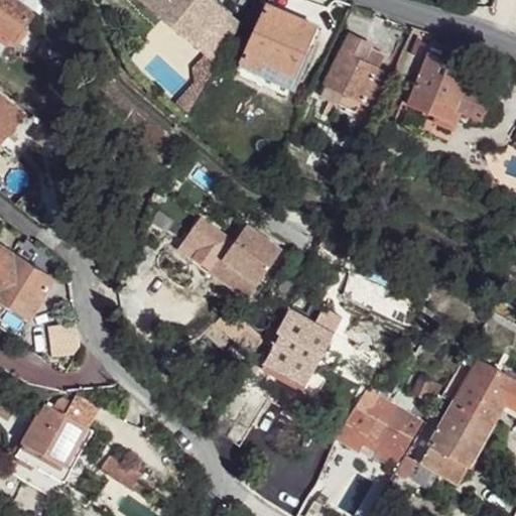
[(34,19),(7,0),(0,0),(0,34),(17,46),(34,19)]
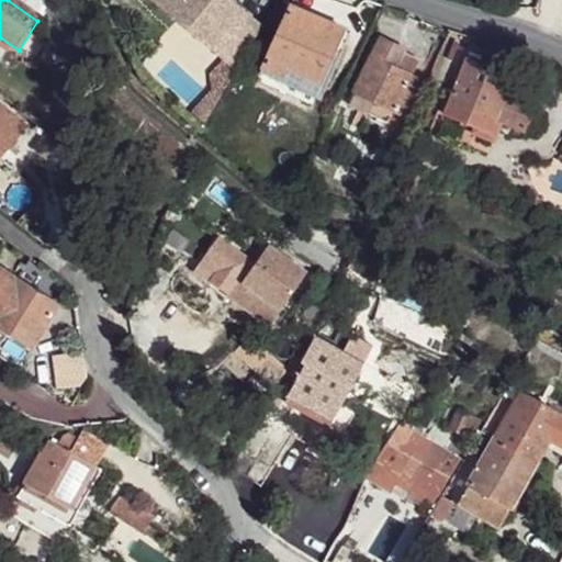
[(23,0),(47,15),(46,0),(23,0)]
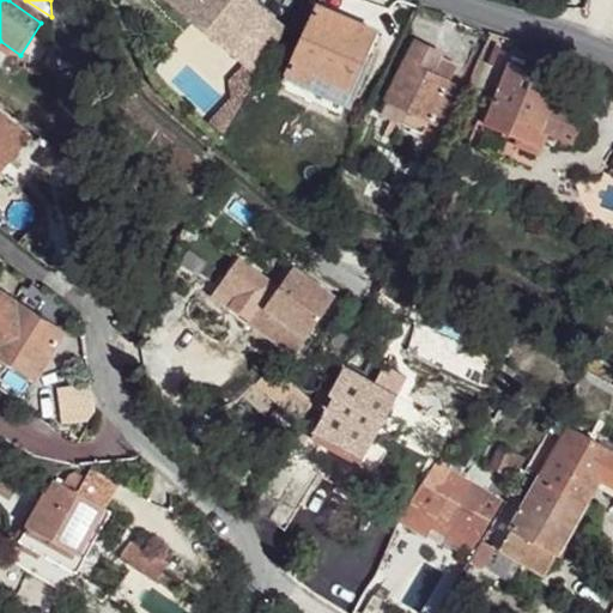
[(242,0),(165,0),(259,77),(283,34),(242,0)]
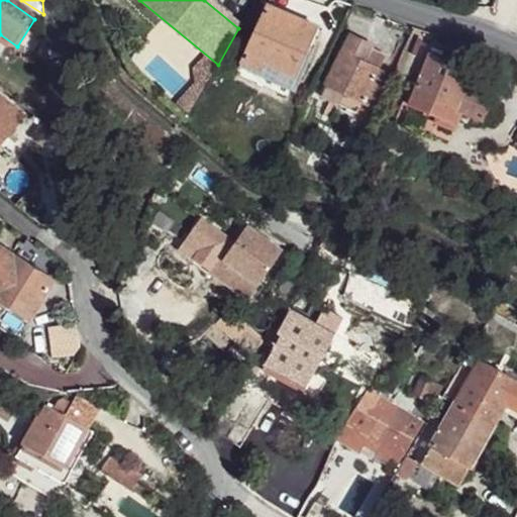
[(320,26),(272,9),(249,71),(269,78),(273,69),(302,79),(320,26)]
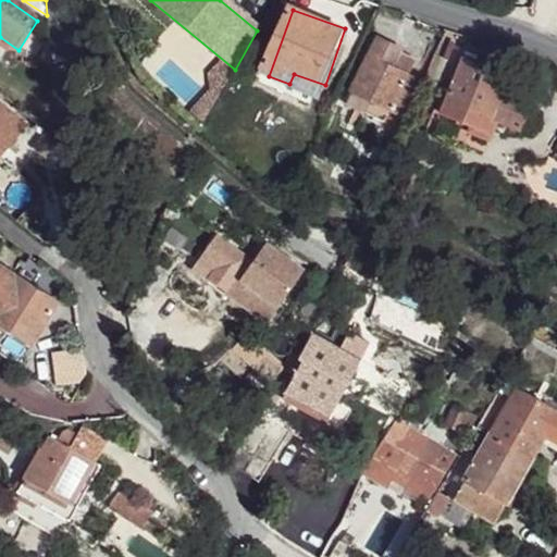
[(379,37),(350,103),(387,120),(393,109),(406,114),(422,77),(394,63),(400,44),(379,37)]
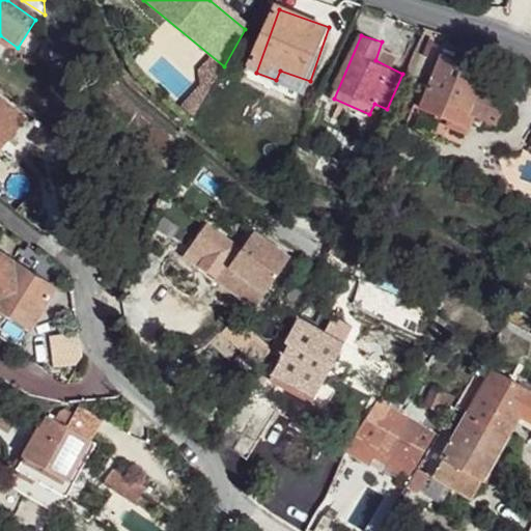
[(442,53),(418,112),(468,134),(475,115),(500,124),(510,96),(479,83),(484,68),(442,53)]
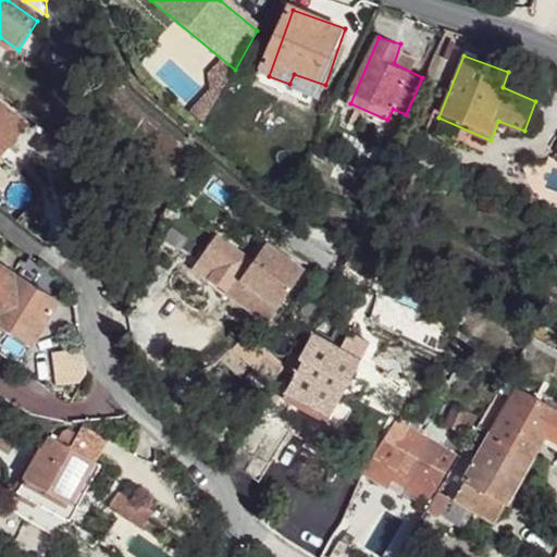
[(0,153),(25,125),(0,102),(0,153)]
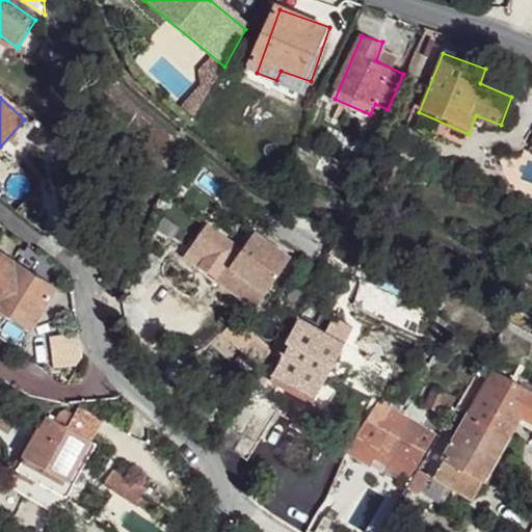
[(201,227),(189,247),(205,258),(200,266),(218,277),(228,262),(271,286),(289,254),(251,232),(241,248),(201,227)]
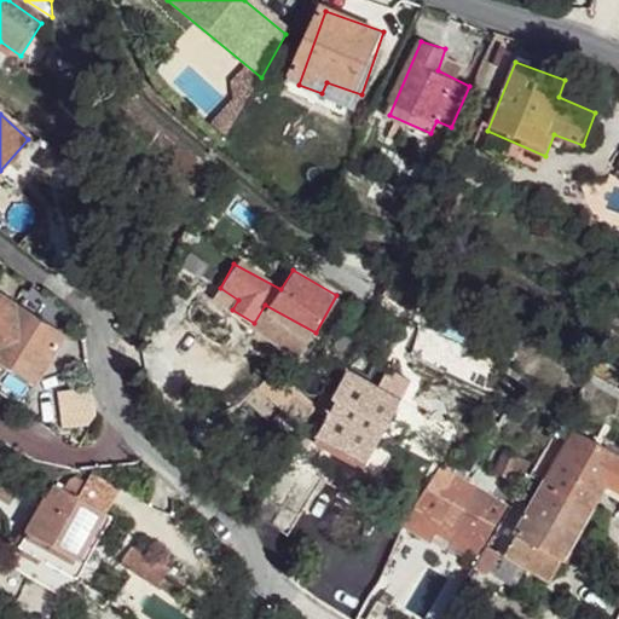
[(0,353),(38,379),(65,337),(18,306),(0,293),(0,353)]
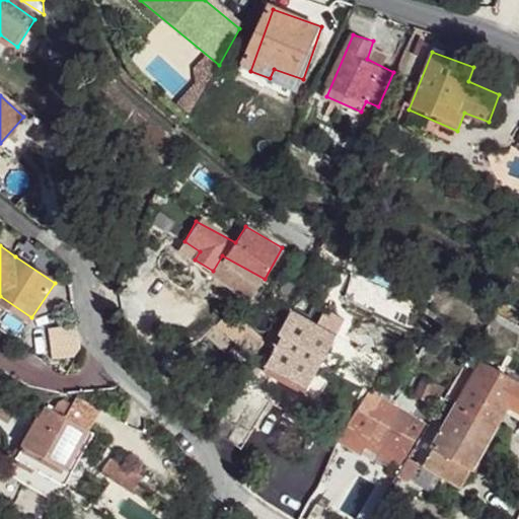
[(351,312),(331,301),(321,317),(300,308),(285,329),(291,331),(286,341),(280,338),(265,361),(305,383),(351,312)]
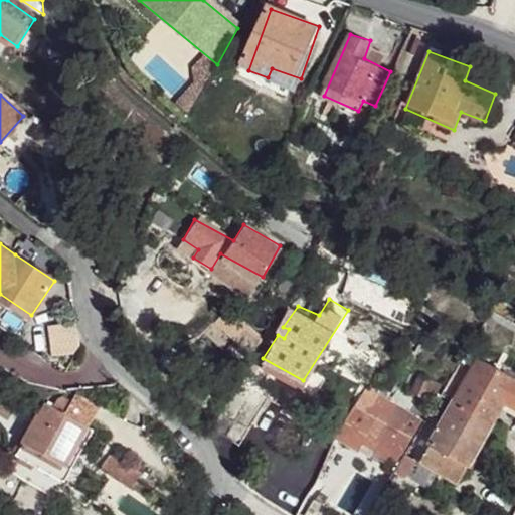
[(258,320),(236,305),(225,321),(246,336),(258,320)]
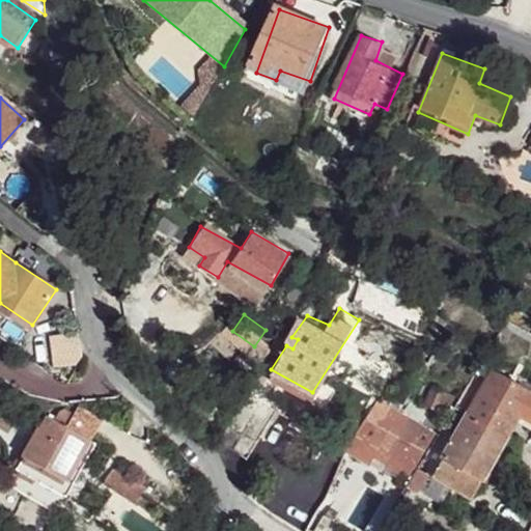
[(86,353),(82,342),(68,340),(67,333),(52,333),(50,355),(86,353)]
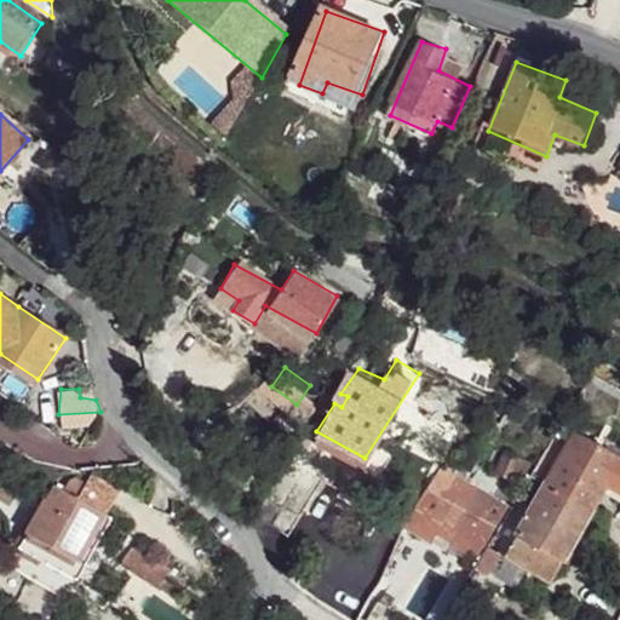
[(530,476),(547,486),(522,533),(566,554),(603,482),(619,489),(619,453),(557,425),(530,476)]
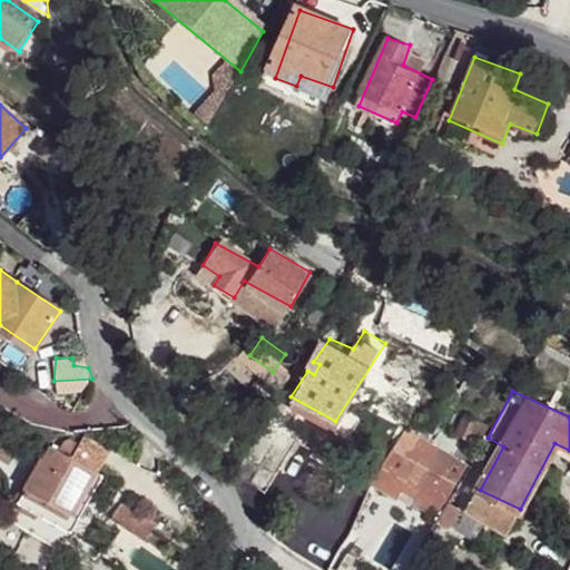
[(420,432),(409,426),(386,469),(410,481),(411,477),(450,502),(472,462),(420,432)]
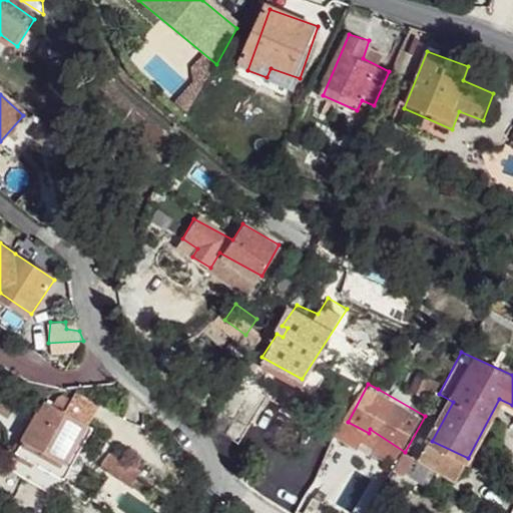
[(263,400),(239,385),(209,435),(236,451),(263,400)]
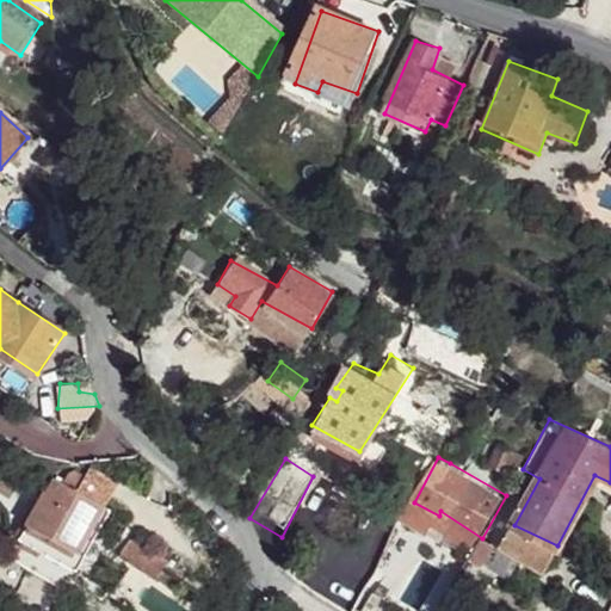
[(67,501),(48,489),(19,538),(37,550),(45,535),(73,551),(102,506),(76,491),(67,501)]
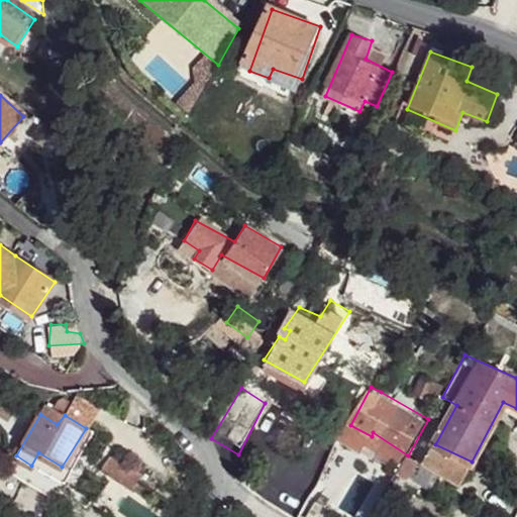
[(90,430),(86,428),(62,467),(38,452),(32,464),(61,481),(90,430)]
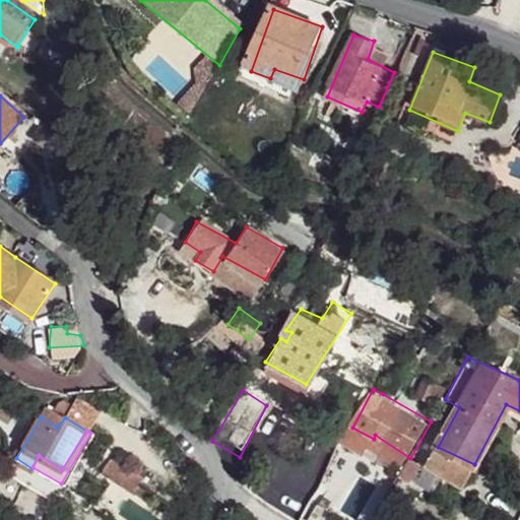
[(139,477),(109,455),(98,469),(128,492),(139,477)]
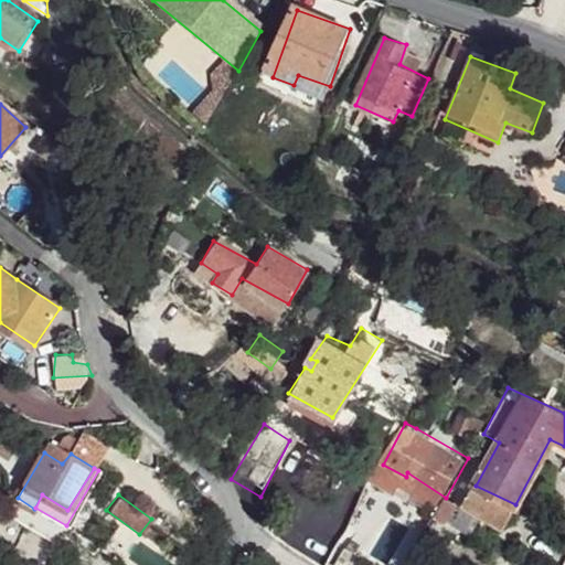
[(358,564),(361,558),(348,551),(340,564),(358,564)]
